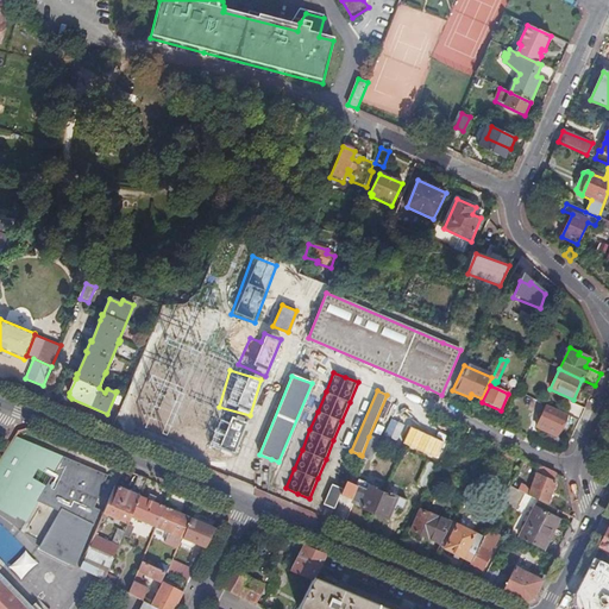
[(566,415),(579,421),(585,408),(569,401),(564,413),(566,415)]
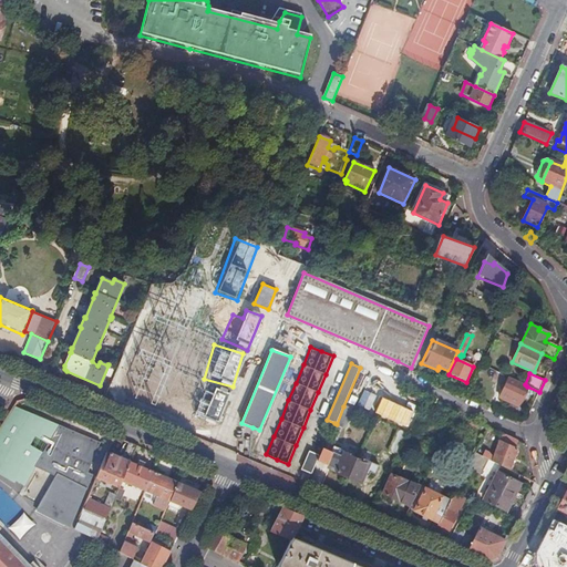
[(370,381),(360,377),(347,403),(358,408),(370,381)]
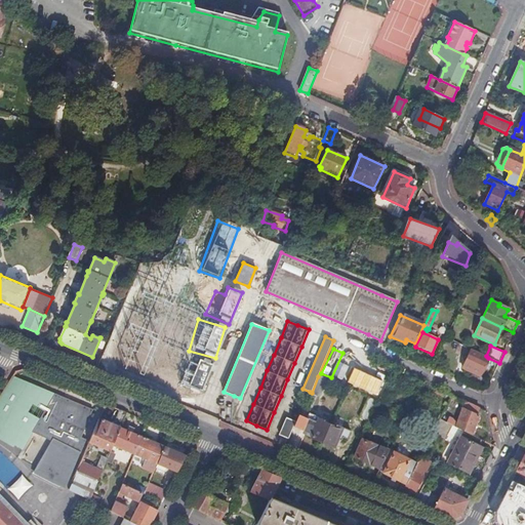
[(486,356),(471,350),(467,360),(463,358),(461,361),(462,361),(461,364),(463,365),(462,369),(480,377),(488,358),(486,356)]
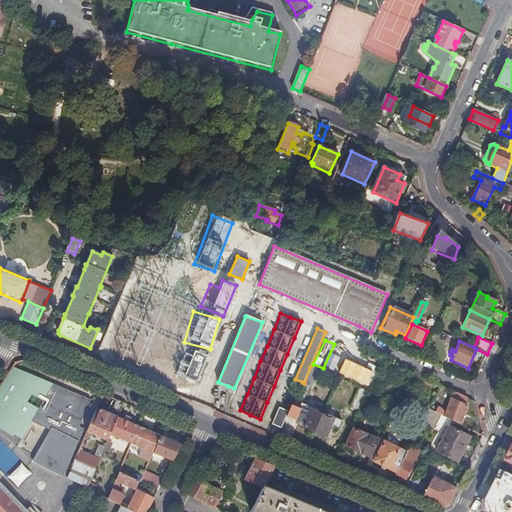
[(333,373),(343,348),(334,344),(323,368),(333,373)]
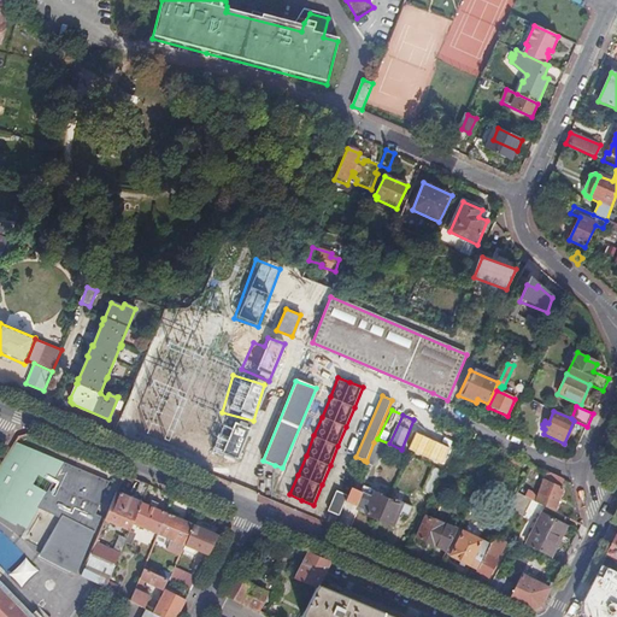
[(411,453),(427,424),(413,419),(401,450),(411,453)]
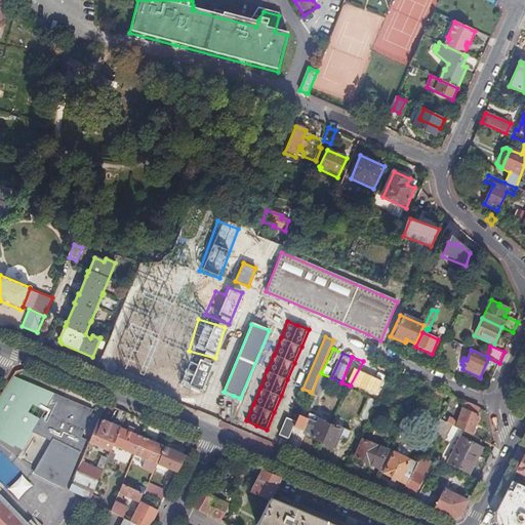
[(200,394),(211,363),(197,358),(194,366),(185,363),(176,385),(200,394)]
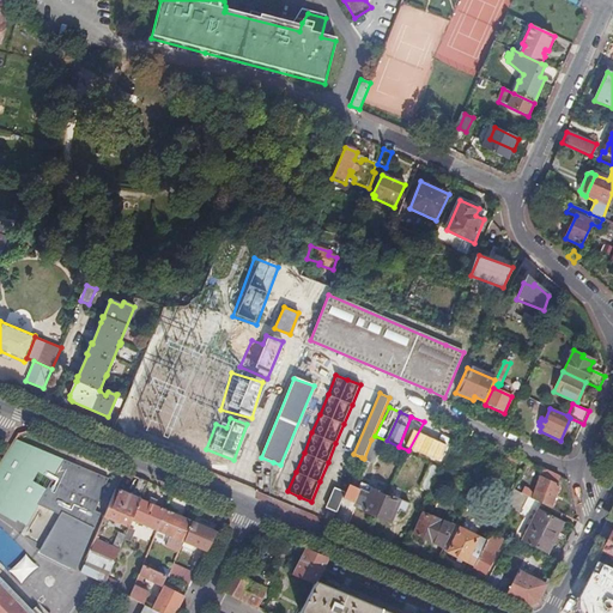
[(434,426),(424,422),(408,450),(420,456),(434,426)]
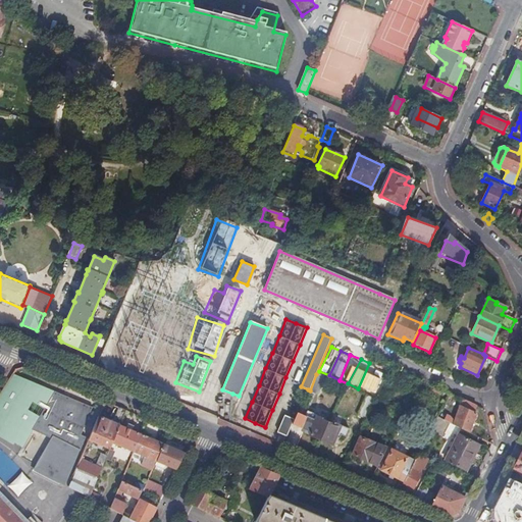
[(379,367),(369,363),(358,388),(368,393),(379,367)]
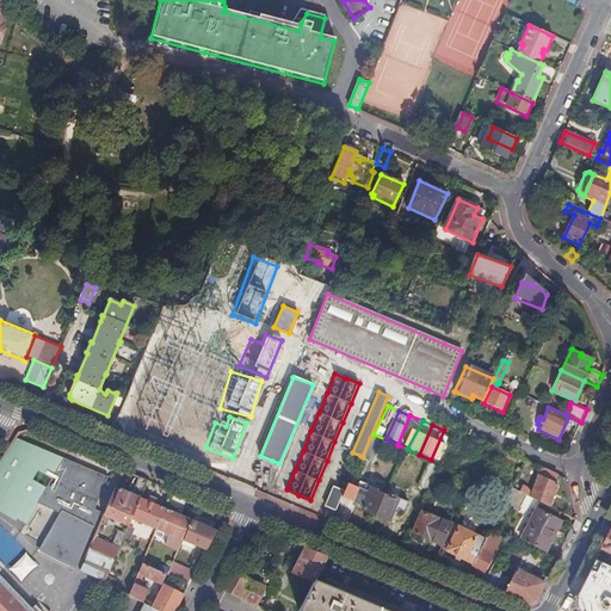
[(455,434),(444,430),(431,460),(442,464),(455,434)]
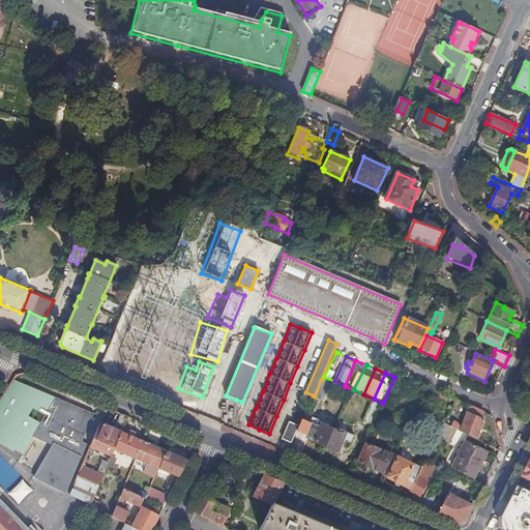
[(321,380),(315,396),(323,400),(330,383),(322,380),(321,380)]
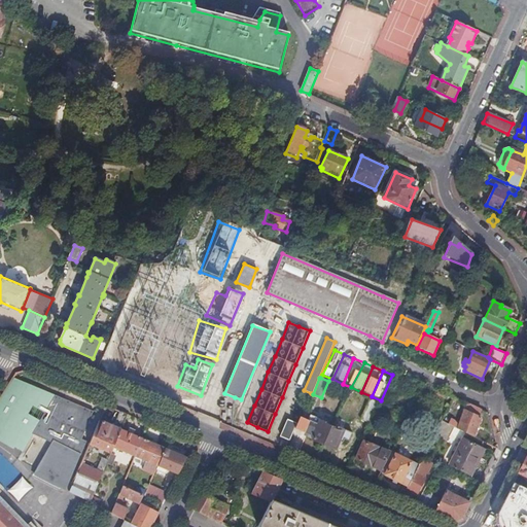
[(0,438),(22,452),(33,434),(46,412),(6,389),(0,397),(0,438)]
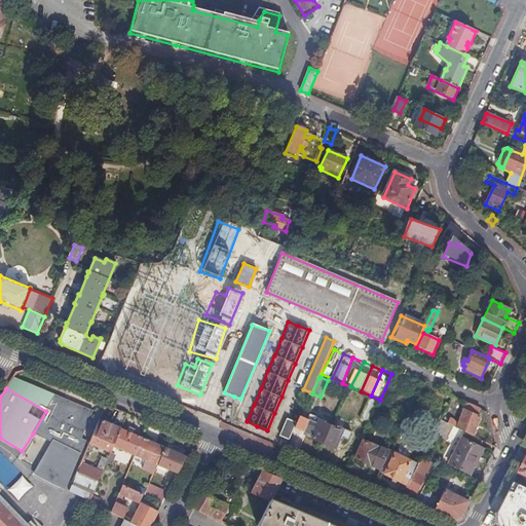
[(445,395),(431,388),(430,391),(444,398),(445,395)]
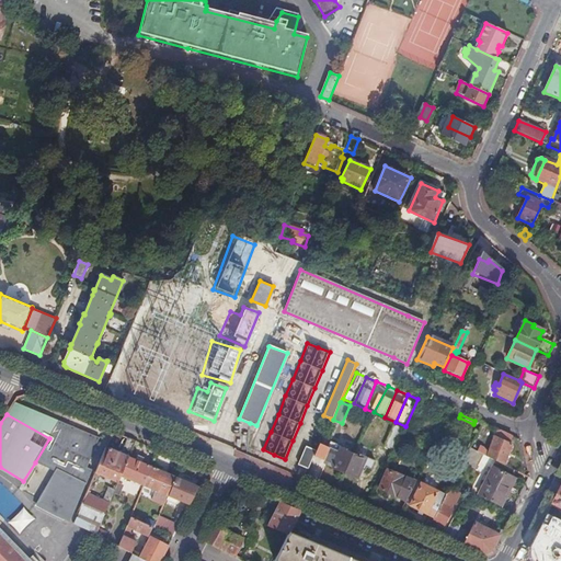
[(49,438),(35,462),(48,468),(52,464),(57,467),(55,470),(38,502),(67,516),(81,482),(87,484),(92,470),(88,467),(100,437),(59,421),(49,438)]
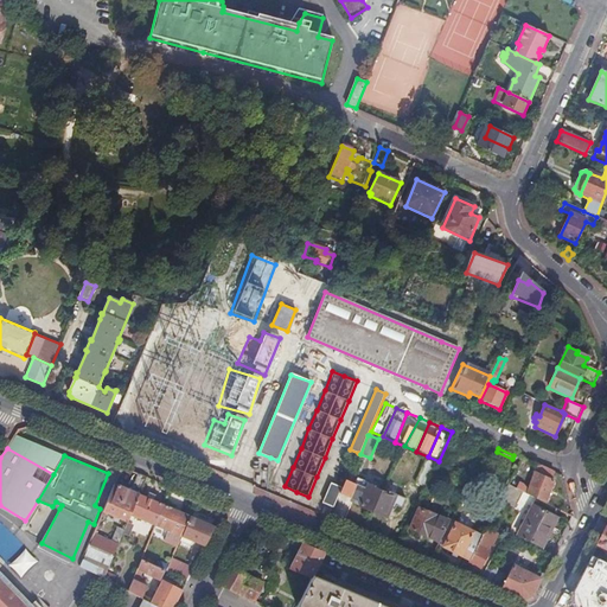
[(426,487),(438,465),(426,460),(416,483),(426,487)]
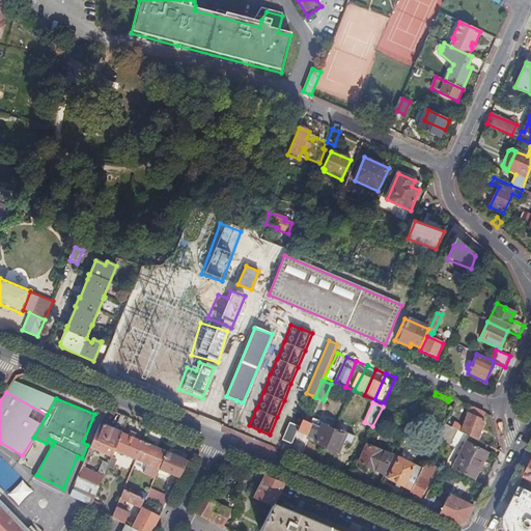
[(483,415),(470,408),(462,432),(477,441),(484,422),(481,421),(483,415)]
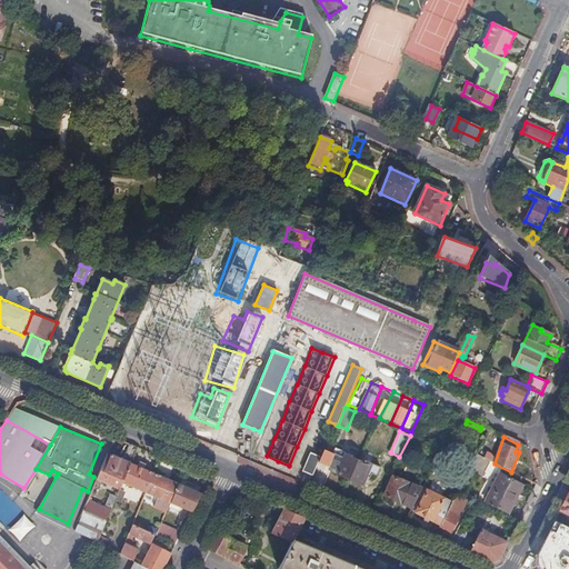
[(122,460),(107,453),(97,479),(120,489),(122,483),(130,463),(137,447),(129,443),(122,460)]
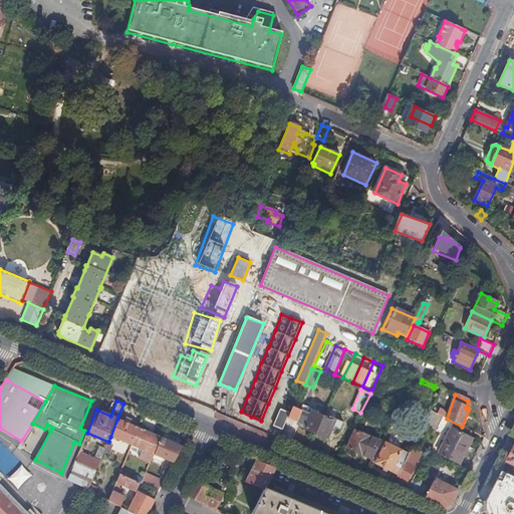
[(439,406),(435,405),(431,412),(437,415),(440,409),(439,406)]
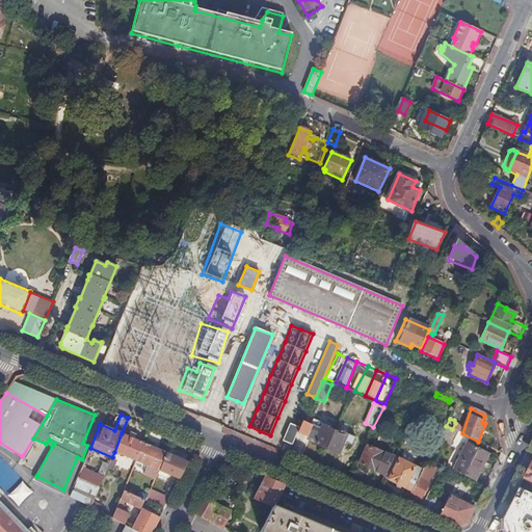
[(327,450),(335,432),(327,429),(328,427),(313,421),(309,431),(318,435),(314,445),(327,450)]
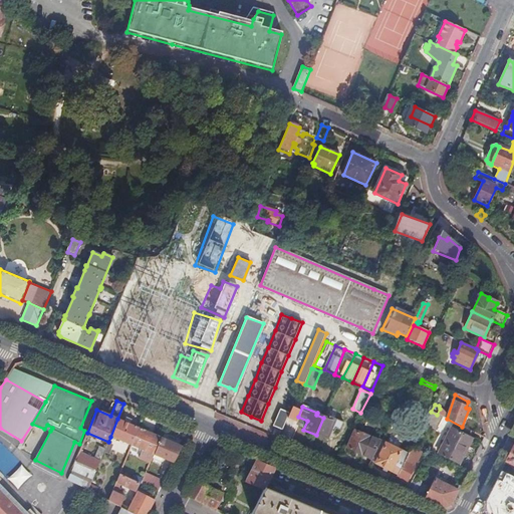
[(289,412),(280,409),(272,426),(281,429),(289,412)]
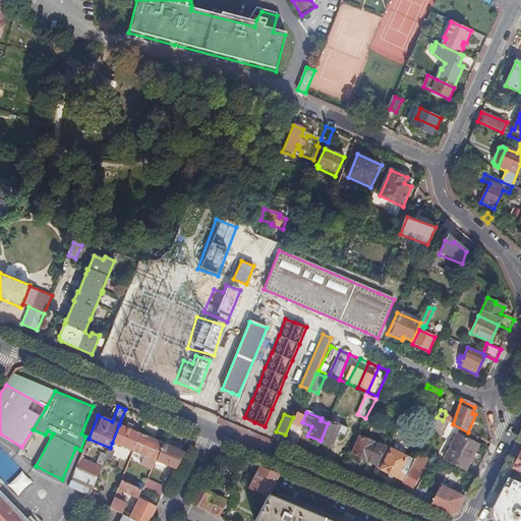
[(443,420),(437,417),(428,432),(442,439),(449,423),(443,420)]
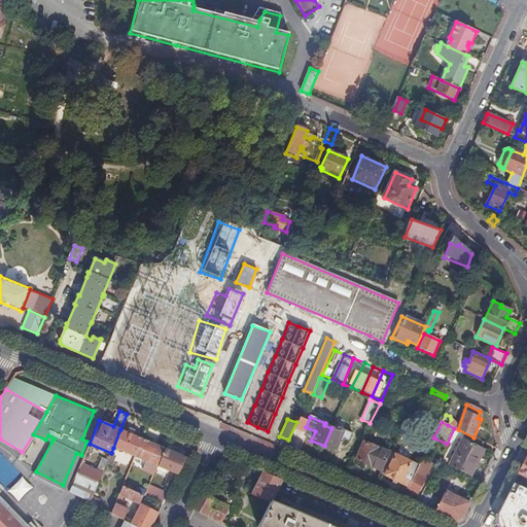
[(338,430),(331,428),(324,446),(336,450),(339,443),(343,444),(344,441),(349,442),(352,433),(339,428),(338,430)]
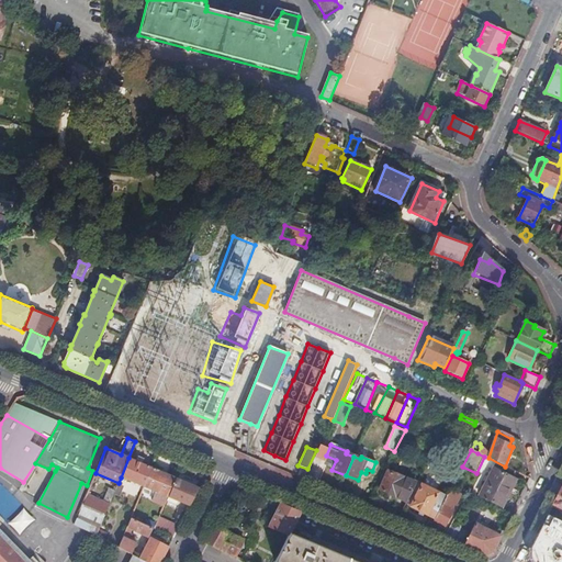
[(152,468),(128,458),(121,478),(144,486),(152,468)]
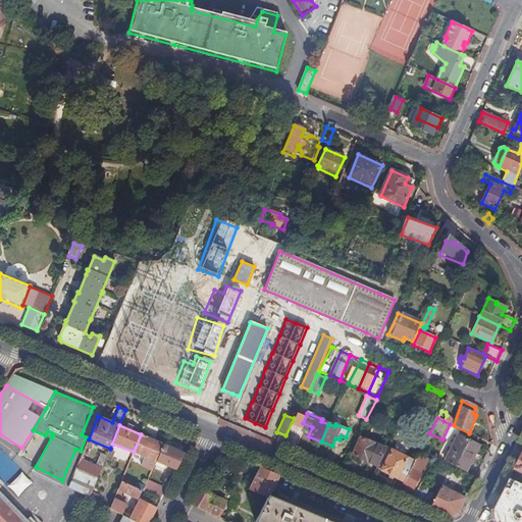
[(163,444),(141,434),(134,452),(155,461),(163,444)]
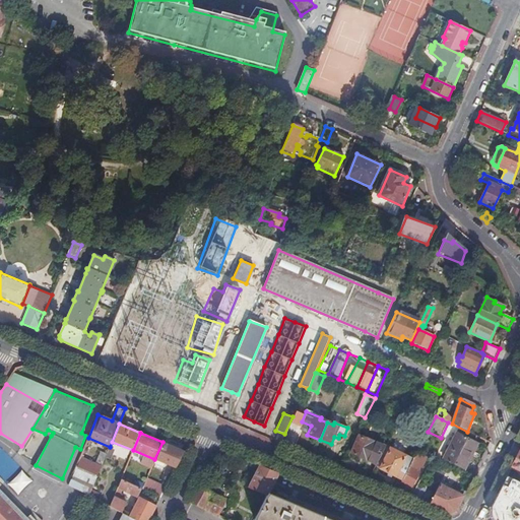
[(469,453),(474,443),(457,434),(445,459),(465,470),(472,455),(469,453)]
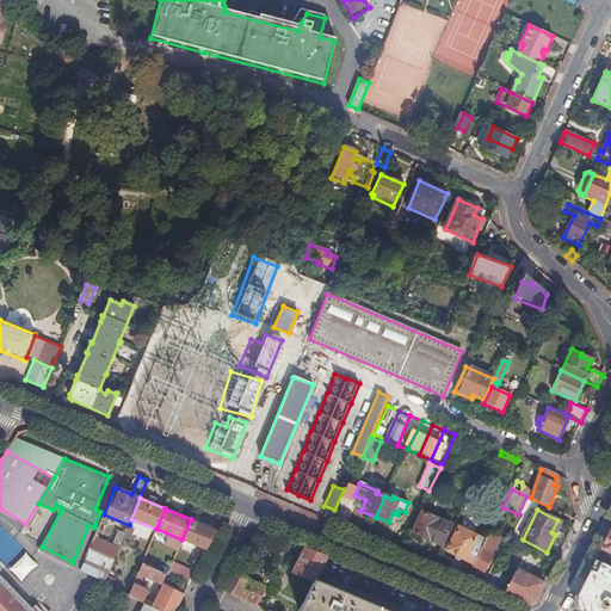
[(442,547),(452,525),(423,512),(413,534),(442,547)]
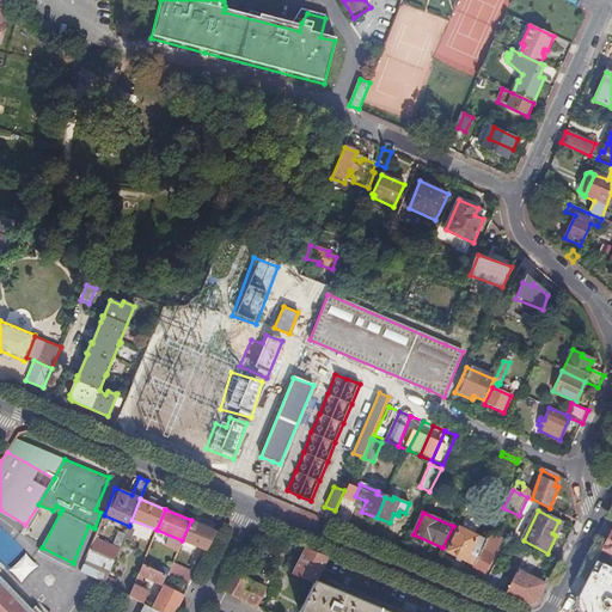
[(218,532),(191,520),(182,540),(207,551),(218,532)]
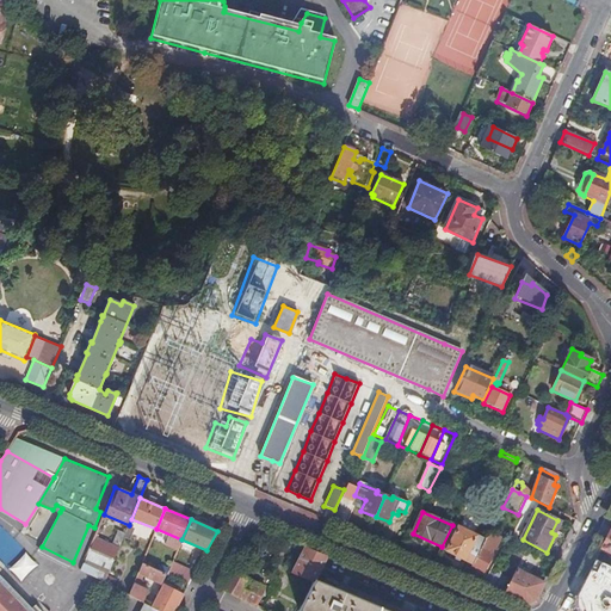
[(562,522),(557,520),(551,532),(555,535),(562,522)]
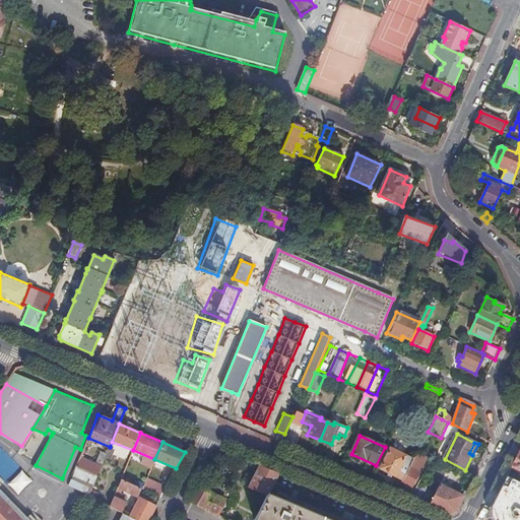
[(413,461),(390,449),(380,469),(403,480),(409,468),(413,461)]
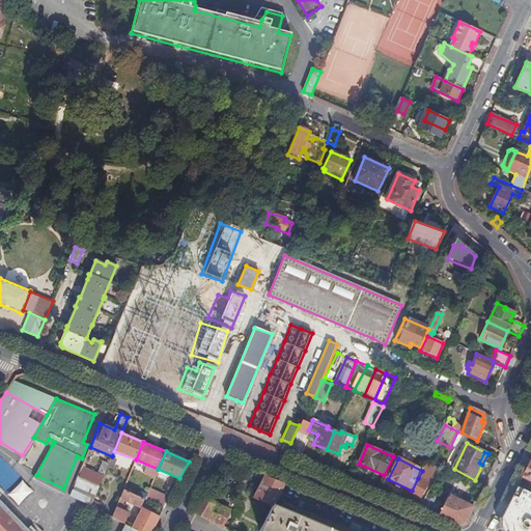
[(530,460),(526,471),(522,479),(530,482),(530,460)]
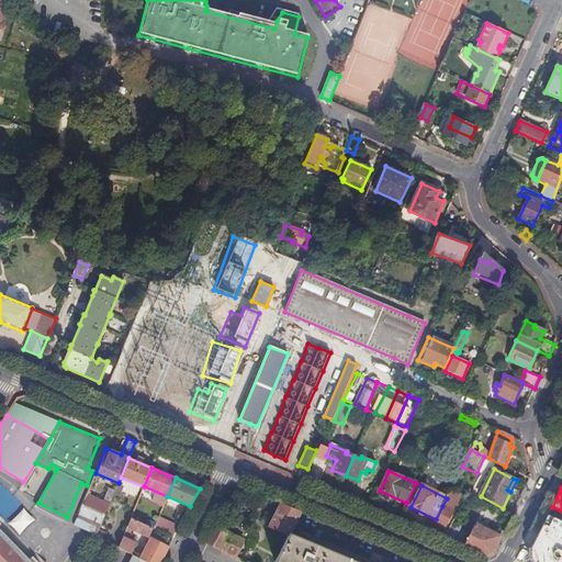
[(85,499),(75,524),(96,536),(115,492),(109,489),(103,502),(98,503),(87,498),(85,499)]
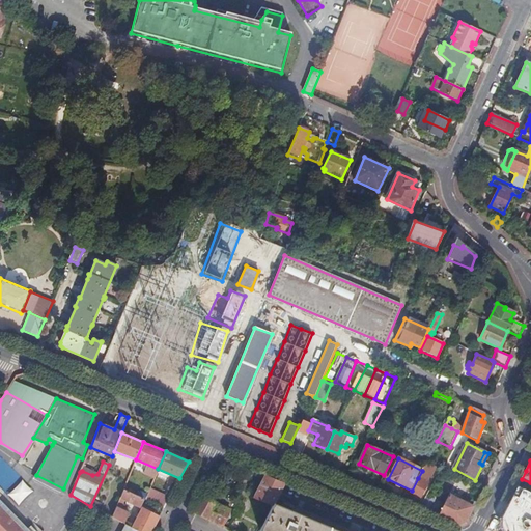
[(274,503),(283,483),(266,476),(255,497),(273,505),(274,503)]
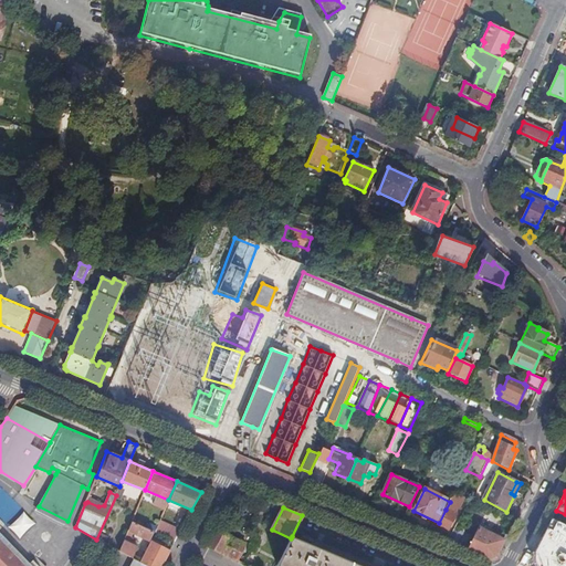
[(446,510),(439,523),(438,525),(449,531),(457,516),(446,510)]
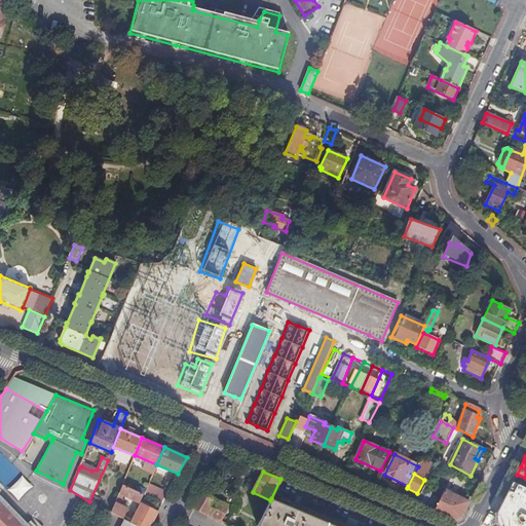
[(20,476),(6,490),(16,500),(31,486),(20,476)]
